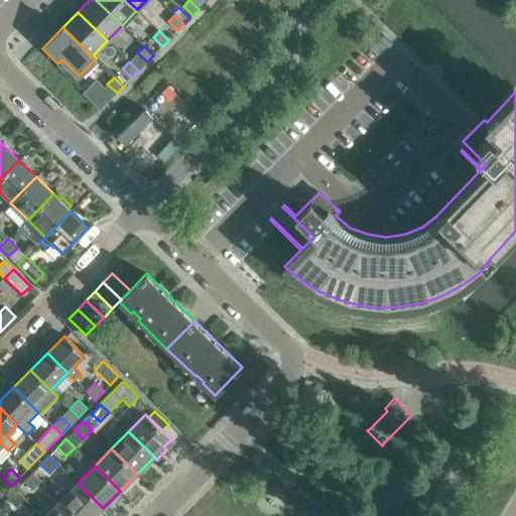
[(32,490),(40,482),(32,473),(23,482),(32,490)]
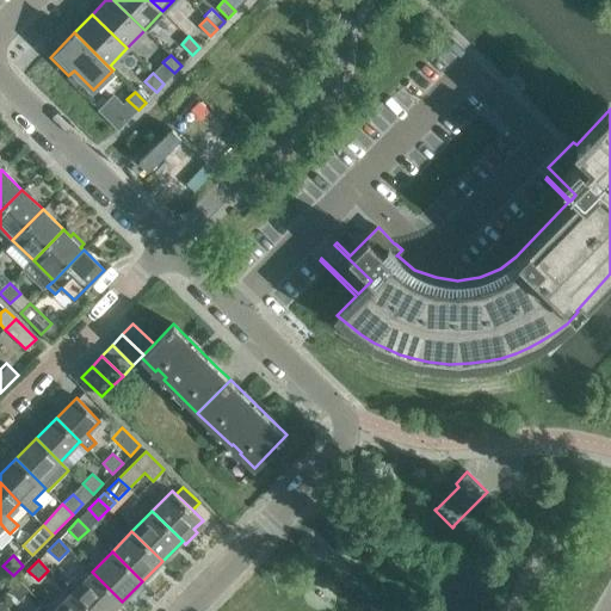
[(92,572),(72,592),(91,610),(112,610),(122,602),(92,572)]
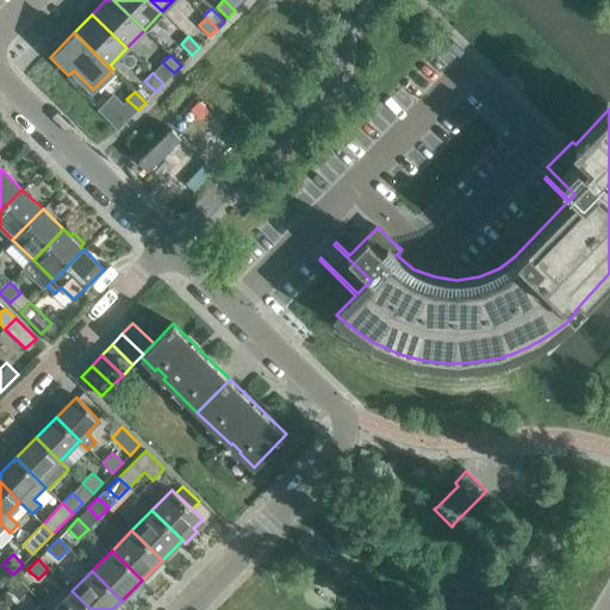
[(18,599),(29,590),(18,579),(8,590),(18,599)]
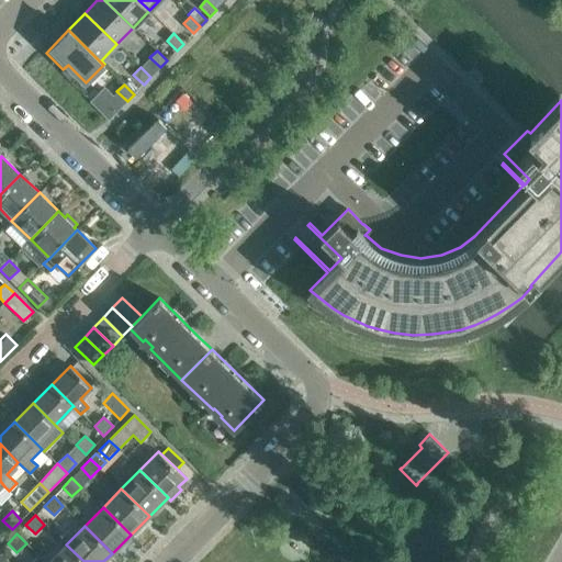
[(83,561),(66,544),(48,561),(83,561)]
